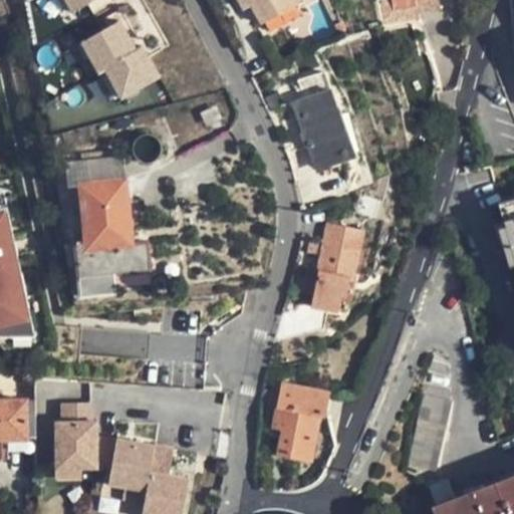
[(91,0),(66,0),(70,9),(91,0)]
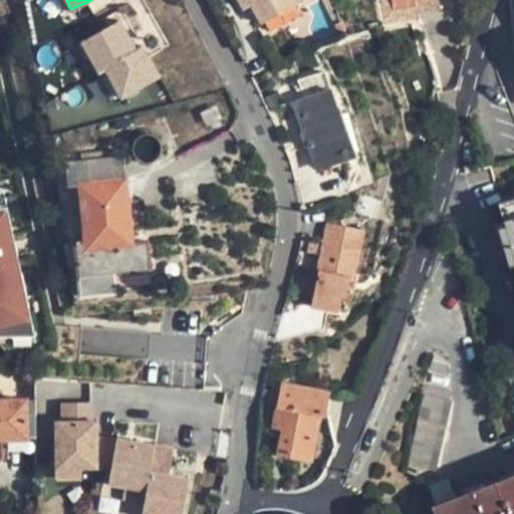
[(296,0),(295,0),(238,0),(243,7),(252,3),(261,20),(296,0)]
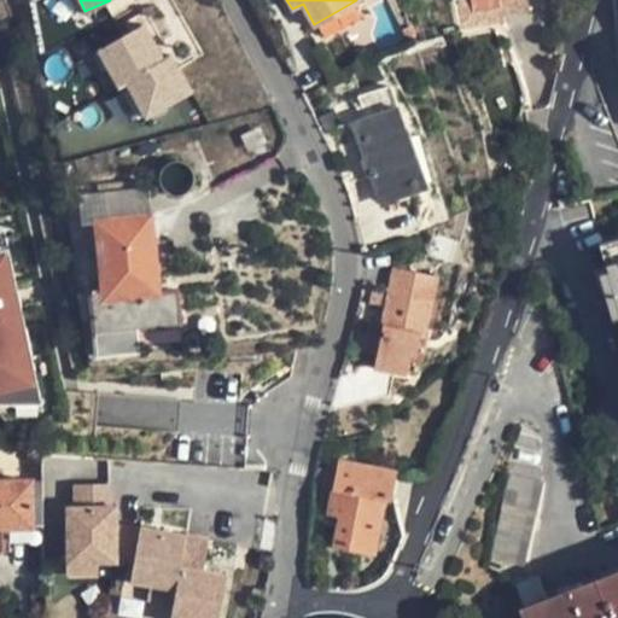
[(499,0),(472,0),(474,11),(500,7),(499,0)]
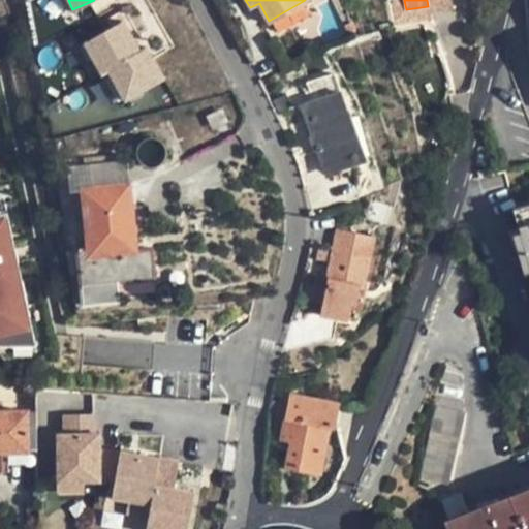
[(449,0),(427,0),(428,6),(429,12),(452,7),(449,0)]
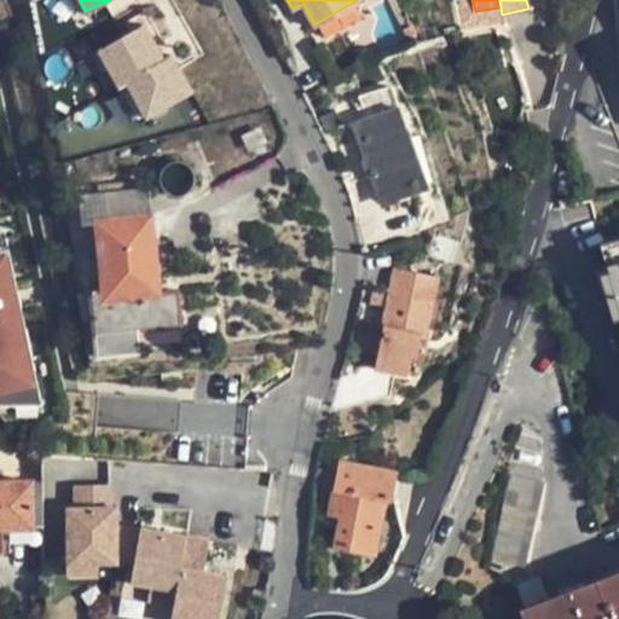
[(139,120),(197,92),(177,48),(166,53),(150,19),(103,41),(139,120)]
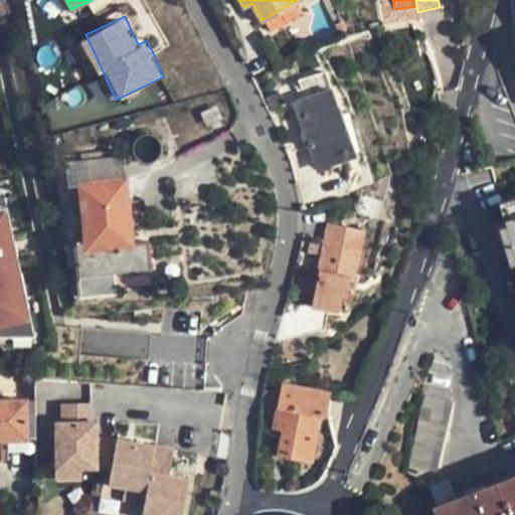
[(300,120),(278,127),(287,152),(309,144),(315,163),(354,149),(326,69),(298,79),(305,96),(293,100),(300,120)]
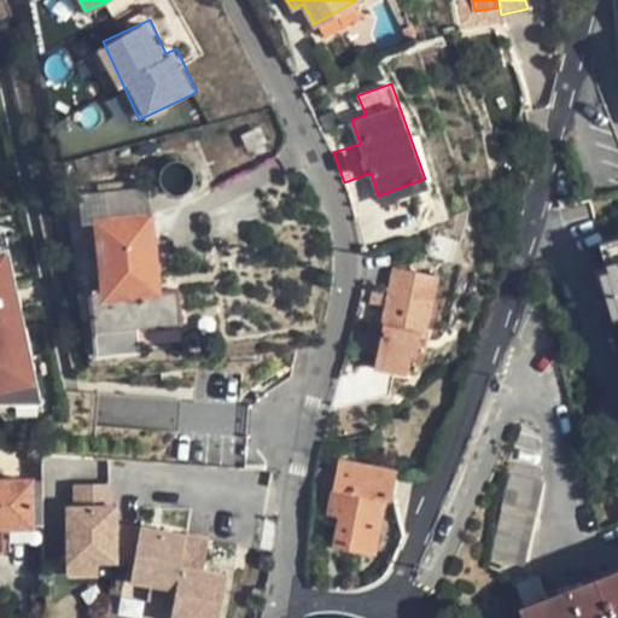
[(10,190),(16,202),(29,198),(23,185),(10,190)]
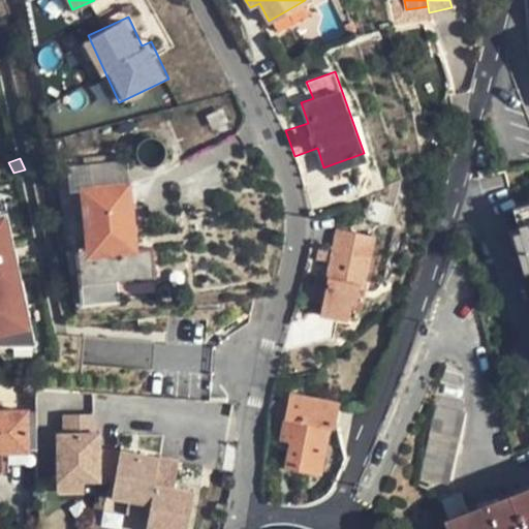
[(91,166),(93,185),(123,183),(122,163),(91,166)]
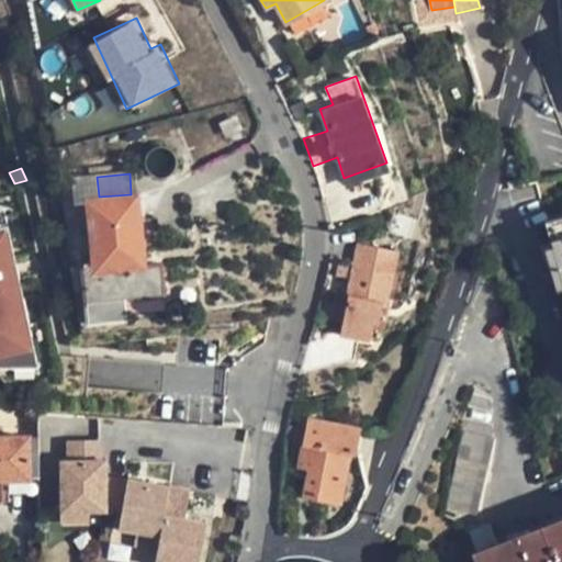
[(137,194),(131,194),(99,197),(88,198),(91,221),(92,248),(93,261),(94,268),(145,265),(137,194)]
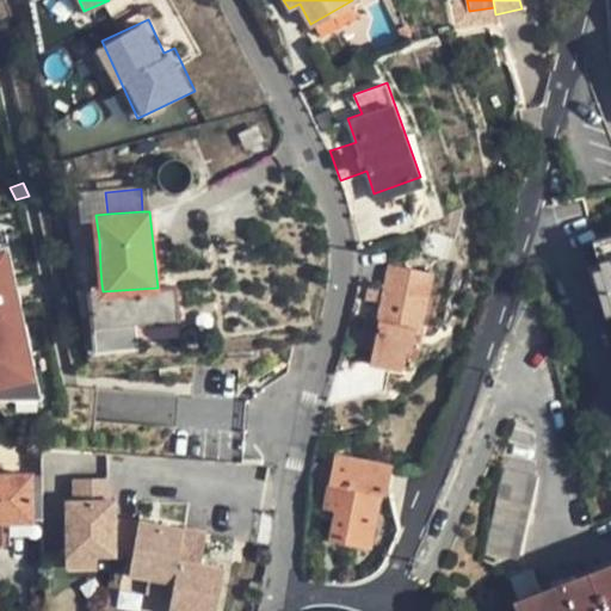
[(610,236),(592,242),(610,308),(610,236)]
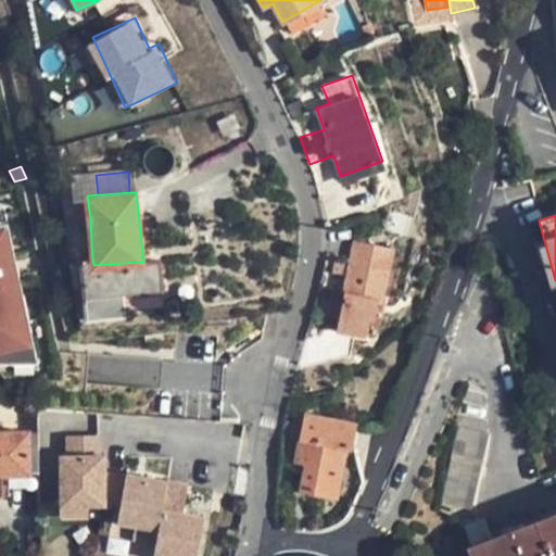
[(383,303),(392,249),(355,240),(337,331),(363,337),(366,321),(373,323),(377,302),(383,303)]
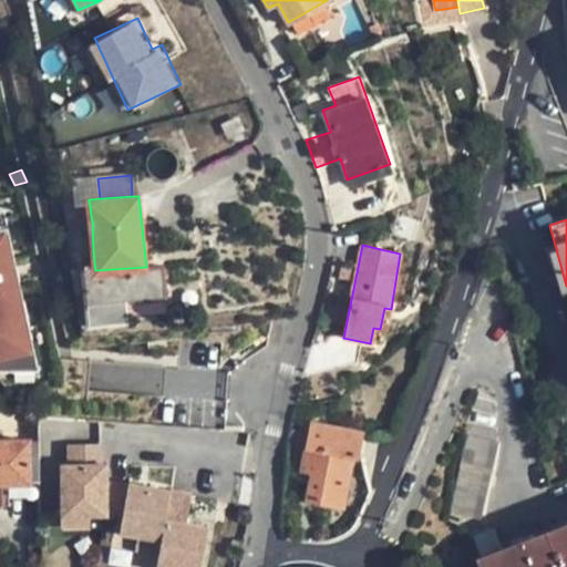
[(82,251),(83,265),(94,264),(93,250),(82,251)]
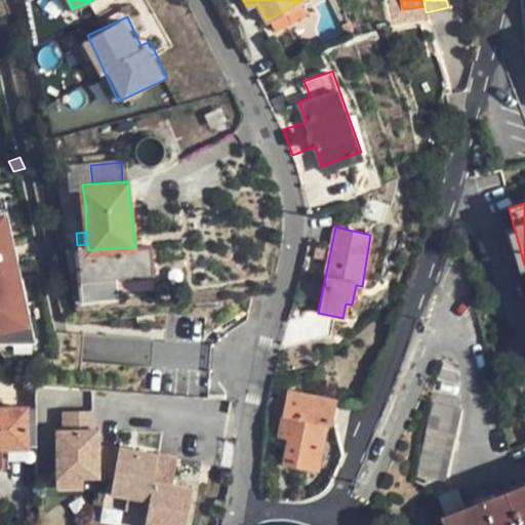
[(150,247),(135,247),(88,250),(87,244),(77,245),(82,299),(116,296),(115,276),(152,273),(150,247)]
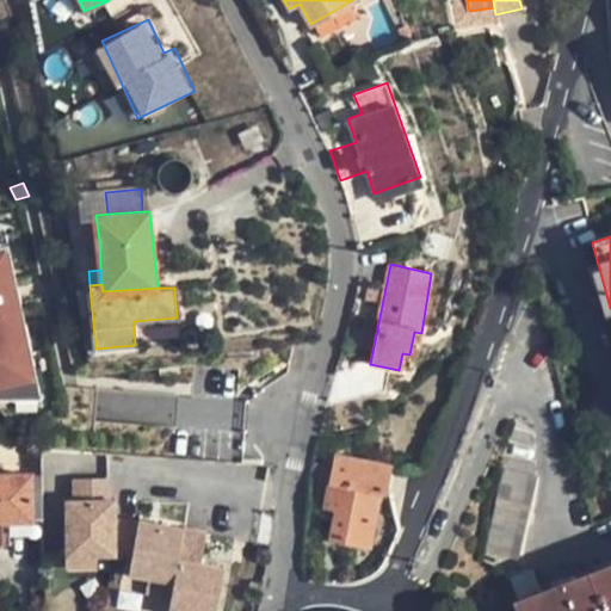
[(386,497),(392,467),(337,455),(326,510),(337,512),(333,539),(369,547),(380,494),(386,497)]
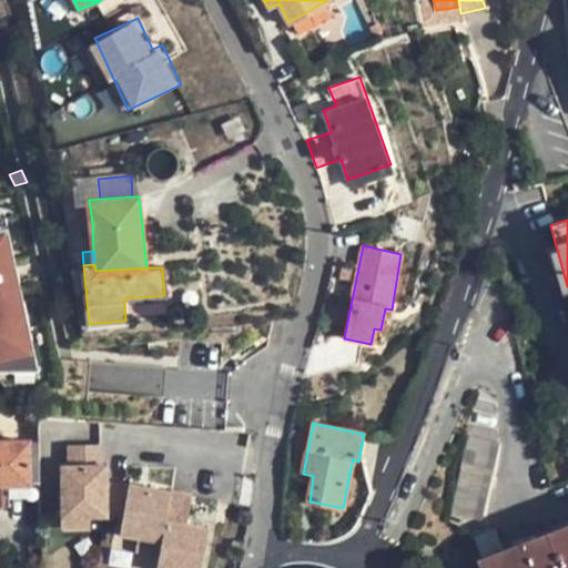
[(480,519),(495,453),(497,446),(468,439),(452,513),(480,519)]
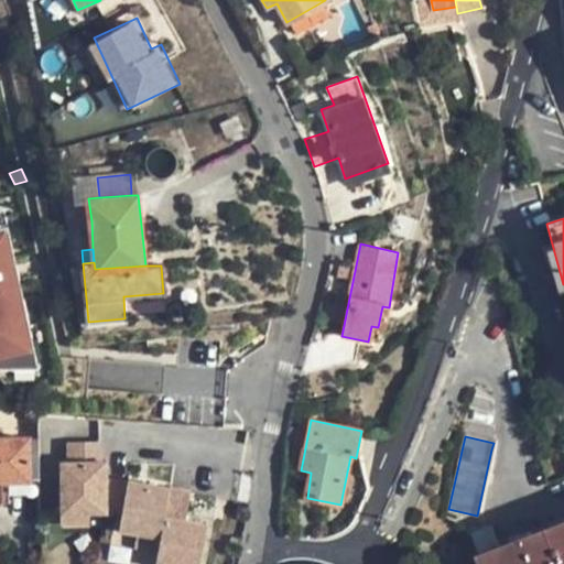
[(1,490),(40,490),(40,480),(29,479),(28,438),(0,437),(0,499),(1,500),(1,490)]
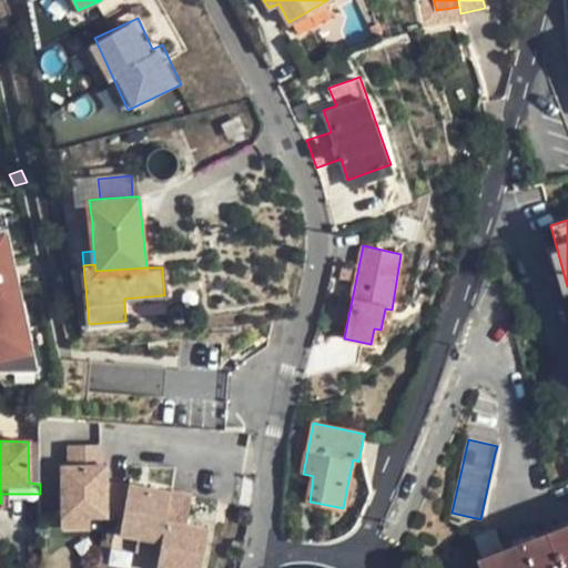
[(39,440),(28,442),(29,483),(40,484),(39,440)]
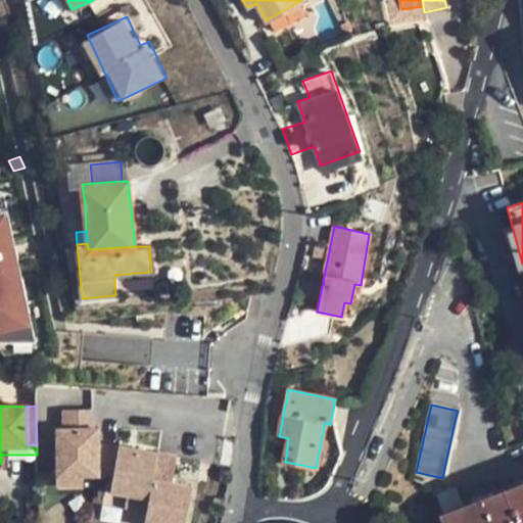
[(99,471),(99,441),(93,440),(92,425),(91,407),(59,408),(59,413),(70,413),(69,440),(56,439),(57,472),(81,471),(99,471)]
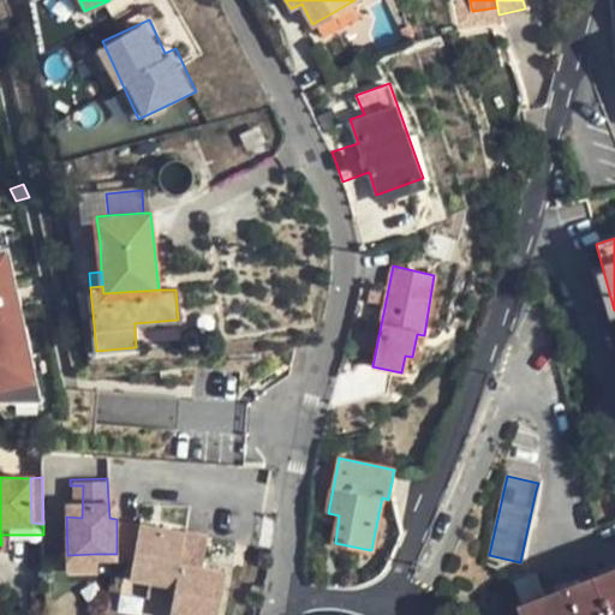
[(67,502),(66,517),(82,518),(83,485),(70,485),(70,502),(67,502)]
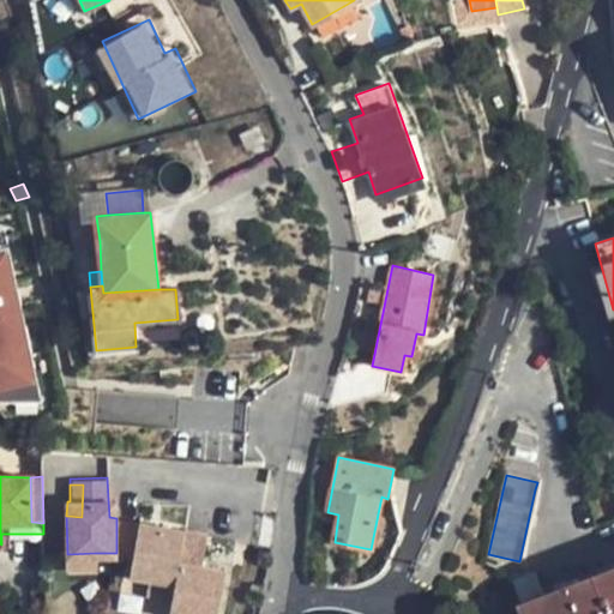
[(137,522),(136,530),(152,533),(154,525),(137,522)]
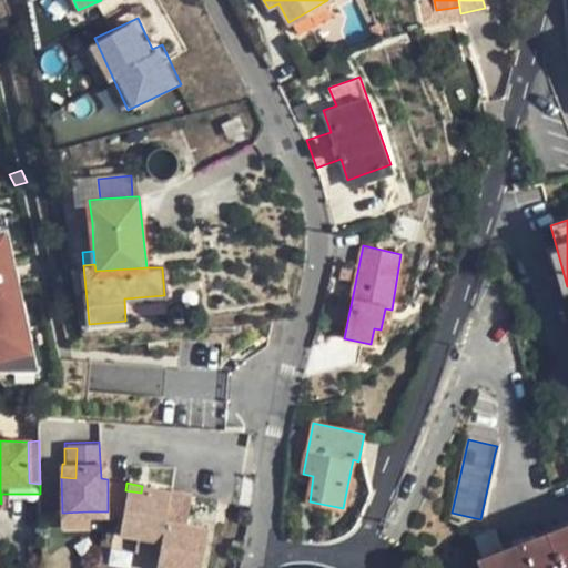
[(119,531),(137,535),(159,539),(166,490),(142,486),(141,493),(125,490),(119,531)]
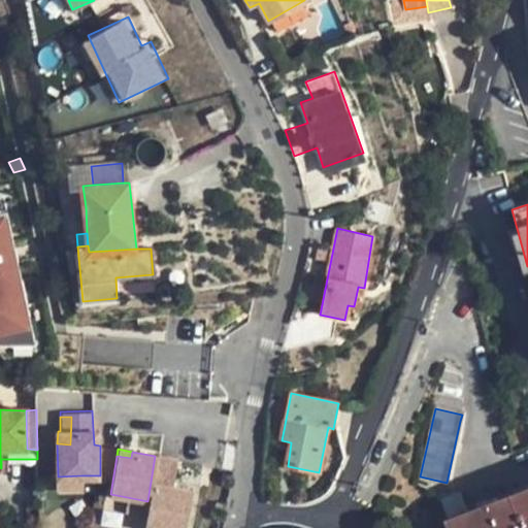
[(176,460),(155,456),(147,501),(145,512),(142,527),(145,527),(184,527),(191,490),(171,486),(176,460)]
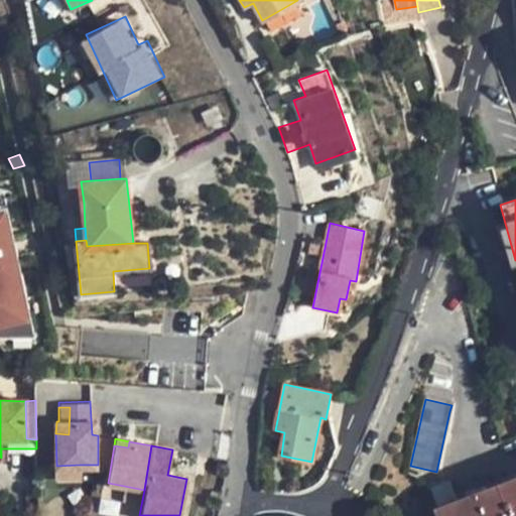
[(79,476),(80,465),(56,466),(56,477),(79,476)]
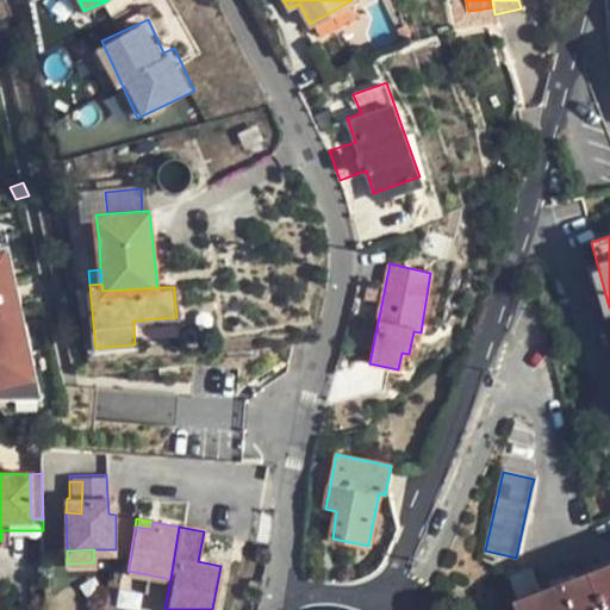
[(609,609),(609,568),(540,596),(530,572),(511,580),(522,609),(609,609)]
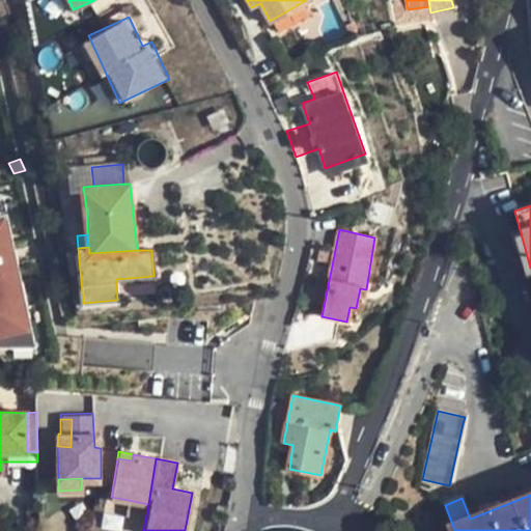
[(127,509),(146,514),(148,504),(128,500),(127,509)]
